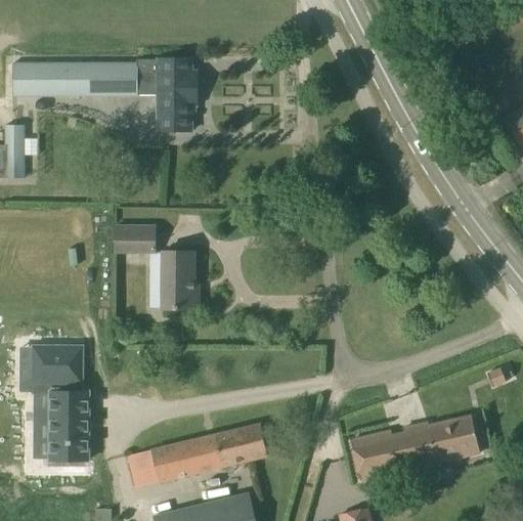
[(158,129),(190,129),(190,102),(197,102),(197,70),(190,70),(190,56),(158,56),(157,57),(135,57),(135,60),(11,61),(11,94),(137,93),(158,93),(158,129)]
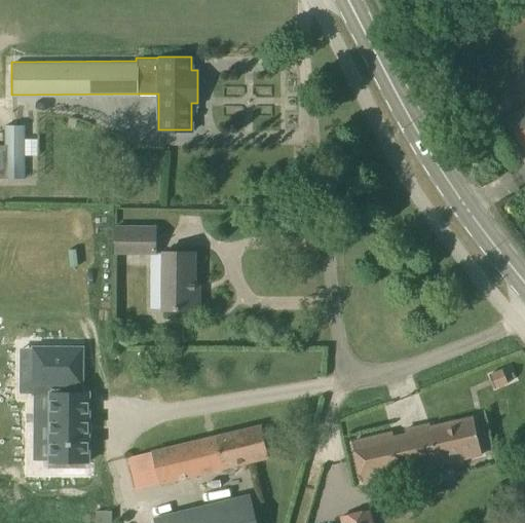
[(524,105),(505,116),(524,150),(524,149),(524,105)]
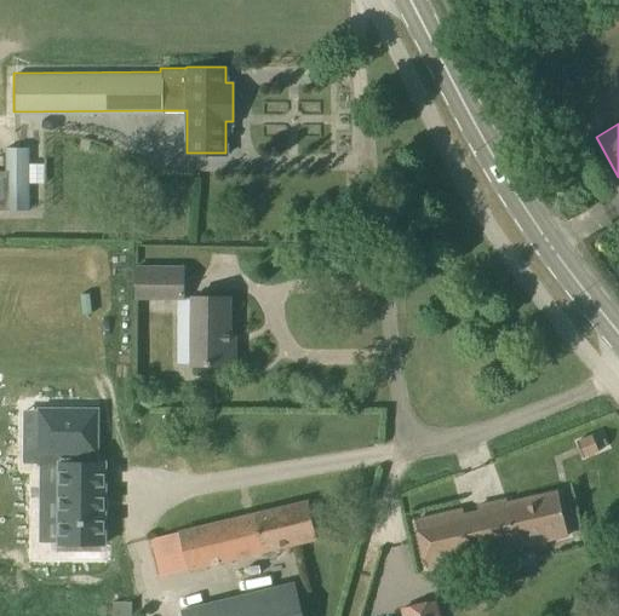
[(0,206),(6,207),(6,208),(27,208),(27,145),(5,145),(5,167),(0,167),(0,206)]
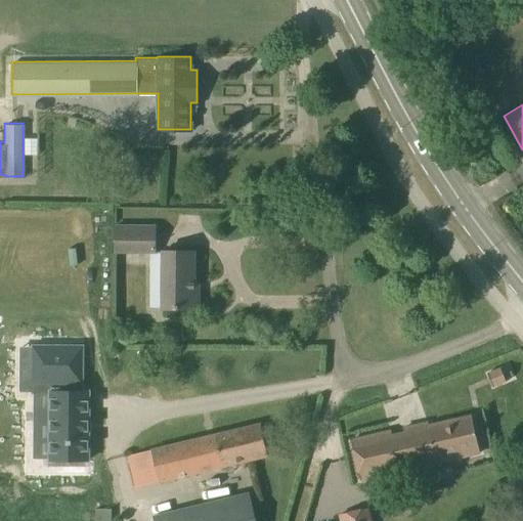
[(154,251),(154,224),(115,223),(115,250),(154,251)]
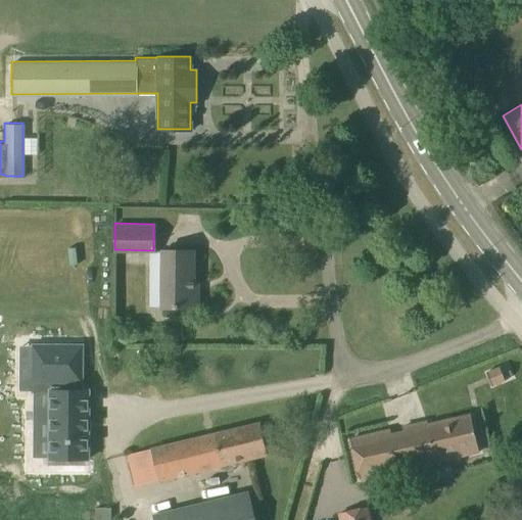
[(160,306),(196,306),(196,288),(192,288),(193,249),(161,249),(160,306)]
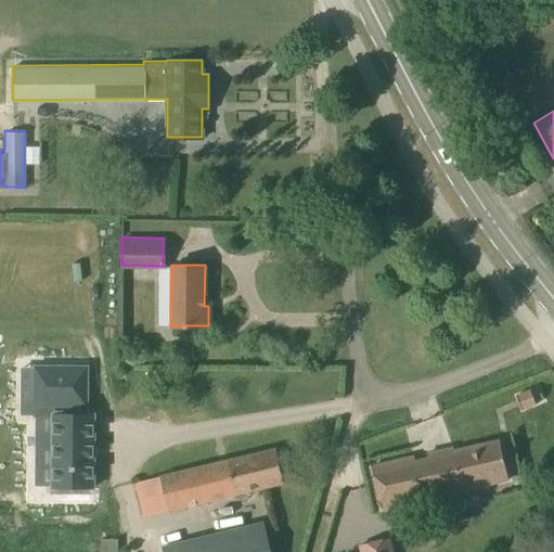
[(101,480),(101,432),(81,431),(81,360),(42,360),(41,433),(48,433),(48,480),(101,480)]
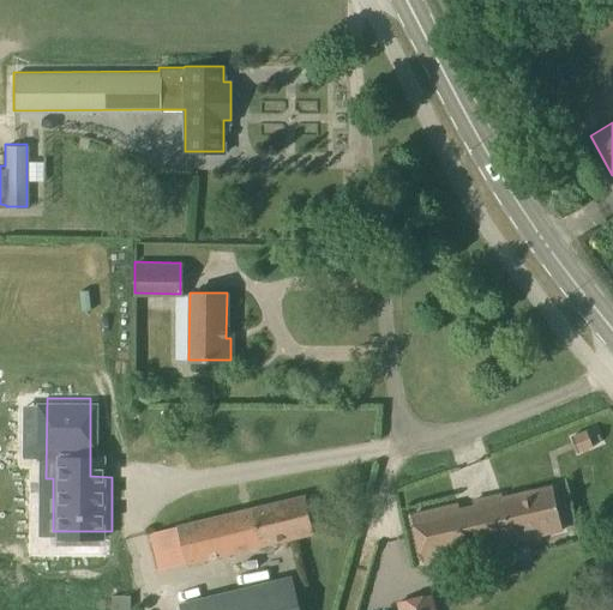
[(599,438),(594,427),(594,428),(594,429),(586,433),(584,428),(569,435),(575,451),(592,445),(589,440),(598,438),(598,439),(599,438)]
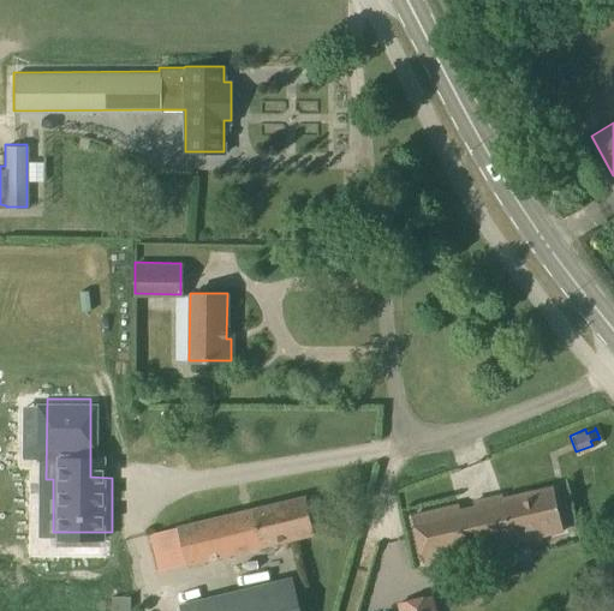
[(411,514),(422,559),(422,561),(460,552),(562,528),(553,485),(502,497),(501,493),(411,514)]
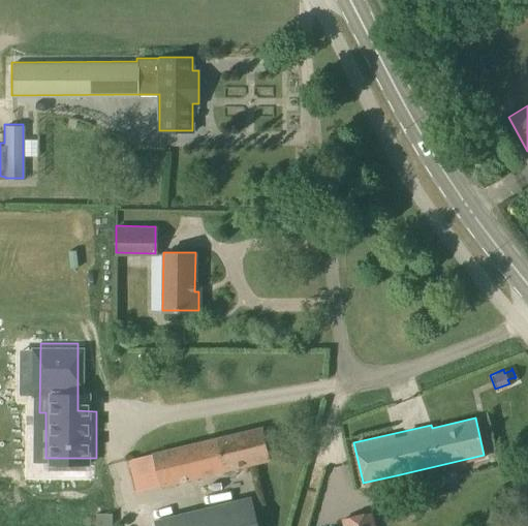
[(136,490),(269,458),(262,426),(128,457),(136,490)]
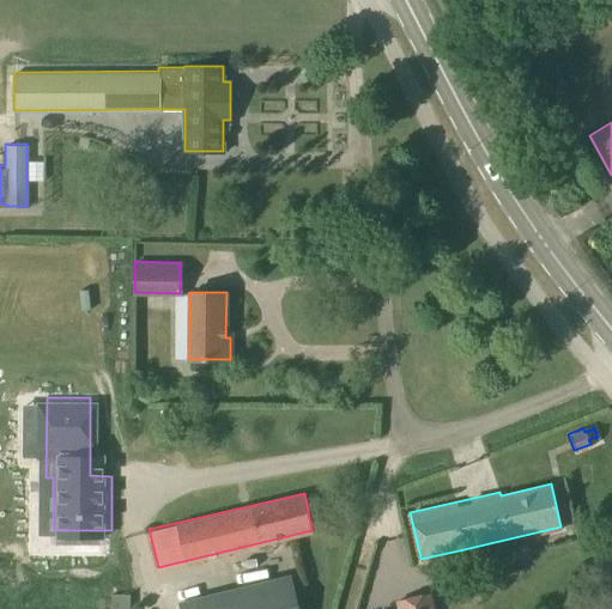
[(298,608),(291,574),(179,600),(180,608),(298,608)]
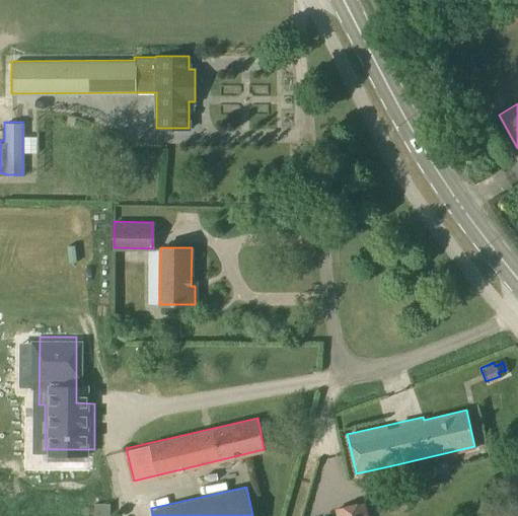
[(107,515),(108,503),(94,503),(93,515),(107,515)]
